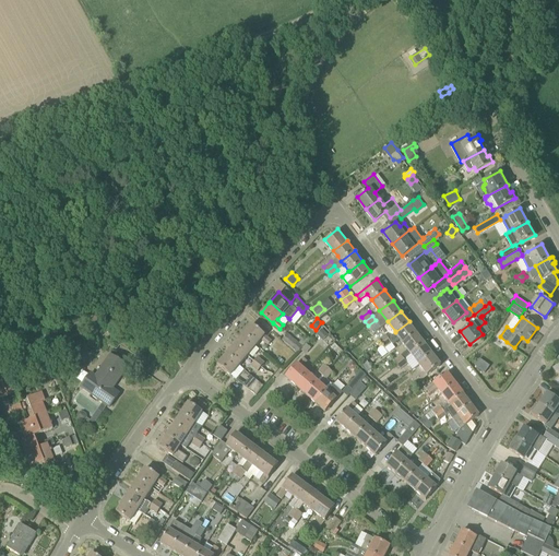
[(403,342),(417,332),(409,321),(395,332),(389,338),(381,343),(388,352),(395,345),(393,342),(400,336),(401,338),(403,342)]
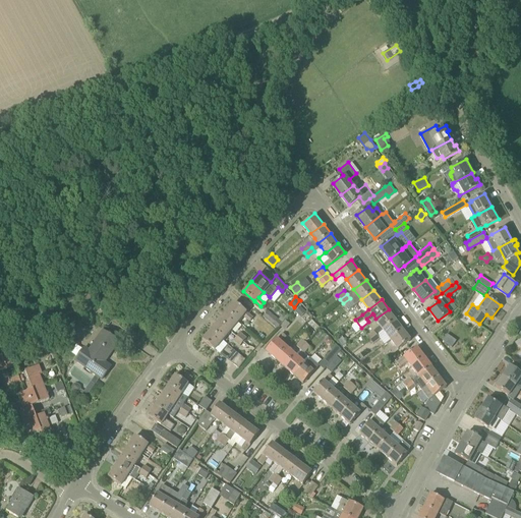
[(239,320),(243,314),(249,320),(253,317),(247,310),(235,300),(227,309),(239,320)]
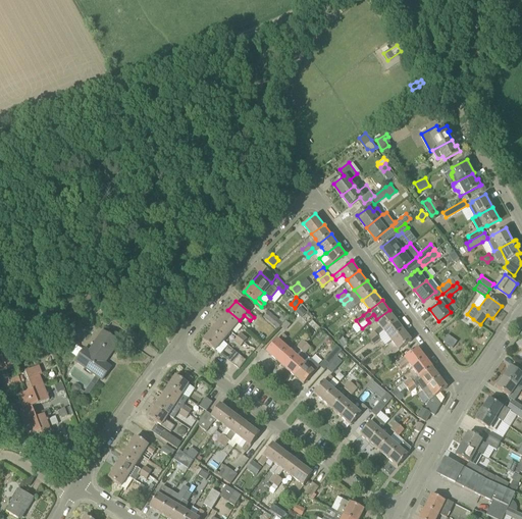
[(103,303),(101,306),(107,311),(109,308),(103,303)]
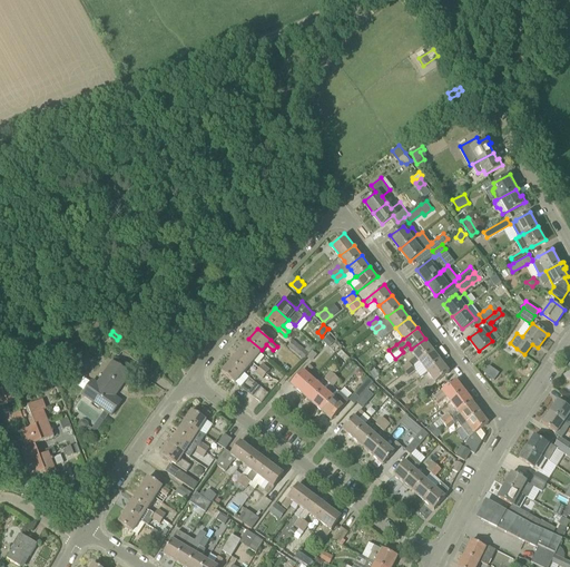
[(330,344),(334,340),(328,333),(323,338),(330,344)]
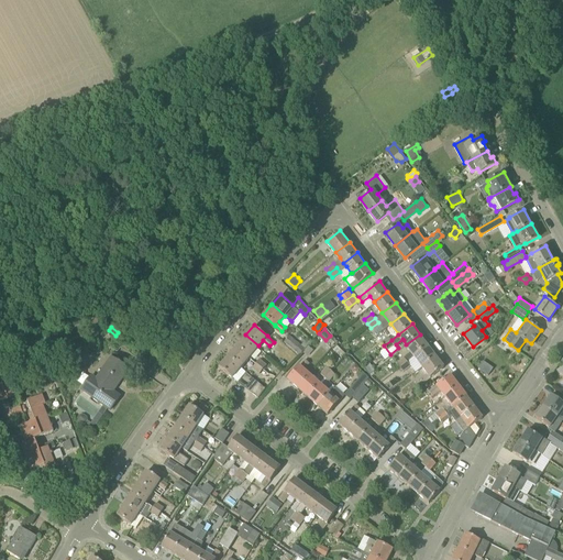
[(305,347),(308,343),(304,340),(301,343),(289,333),(285,339),(300,352),(305,347)]
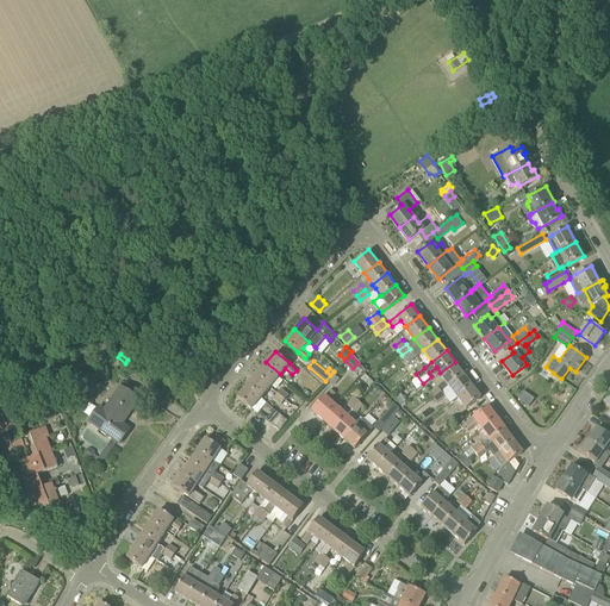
[(271,385),(280,374),(266,362),(256,373),(271,385)]
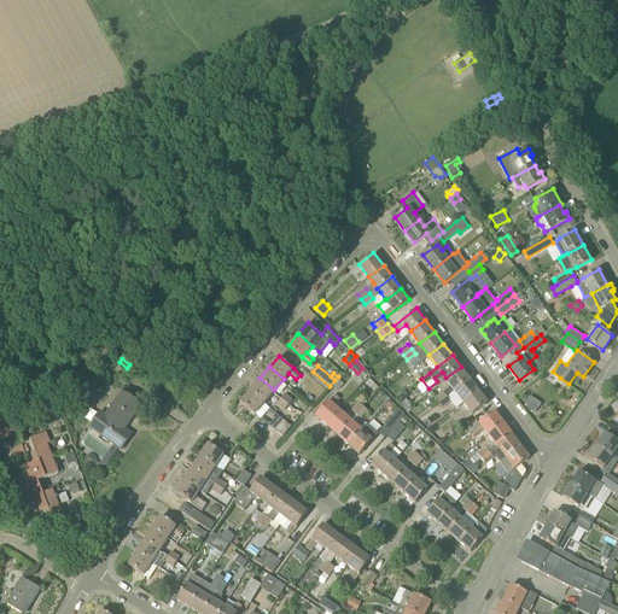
[(430,373),(426,367),(418,373),(421,379),(430,373)]
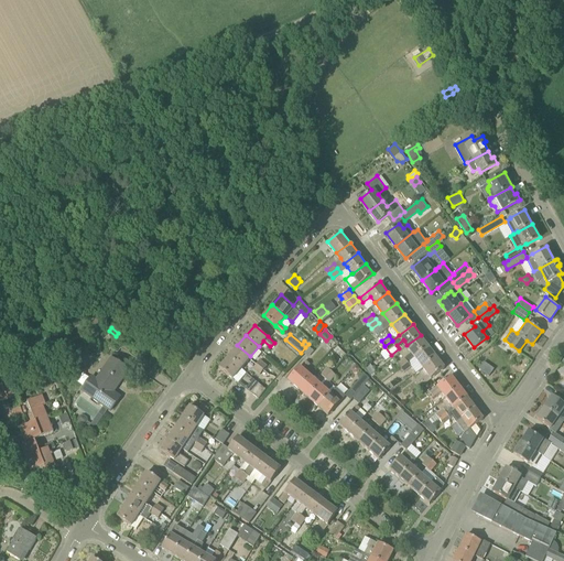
[(415,356),(429,345),(421,335),(407,345),(411,351),(404,356),(397,362),(401,366),(409,360),(408,360),(415,355),(415,356)]
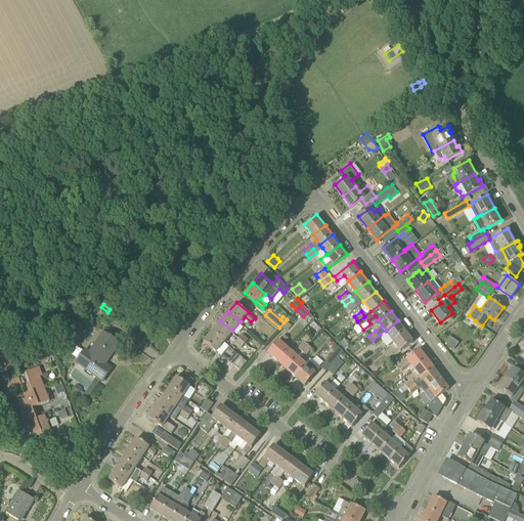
[(224,340),(231,332),(232,331),(220,320),(212,331),(224,340)]
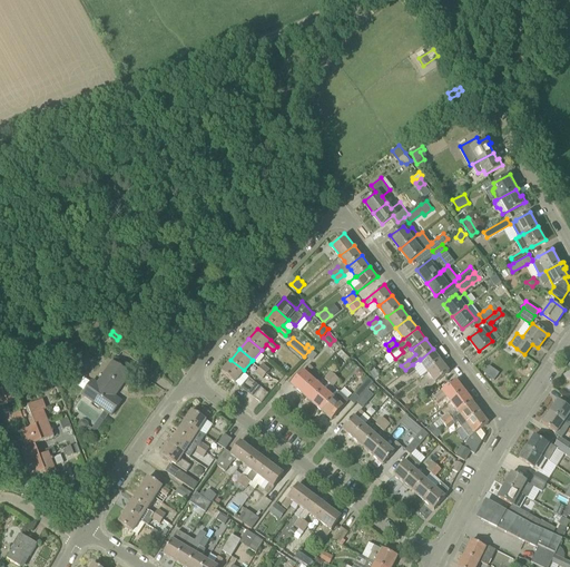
[(412,364),(413,364),(405,370),(409,374),(416,369),(421,374),(428,370),(441,360),(440,358),(438,355),(436,353),(434,351),(433,349),(420,360),(420,359),(412,364)]
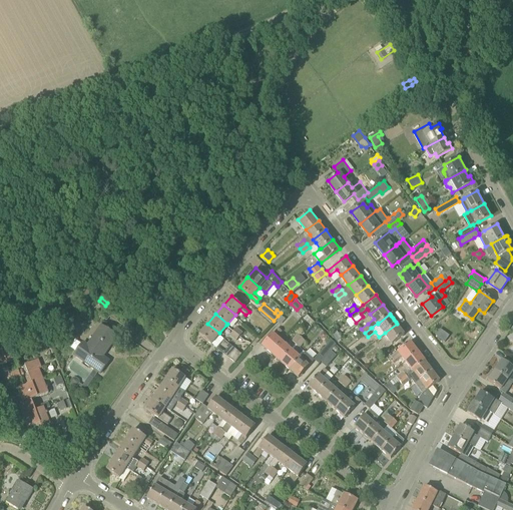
[(103,355),(108,348),(117,335),(101,324),(87,343),(83,340),(74,353),(100,371),(109,359),(103,355)]
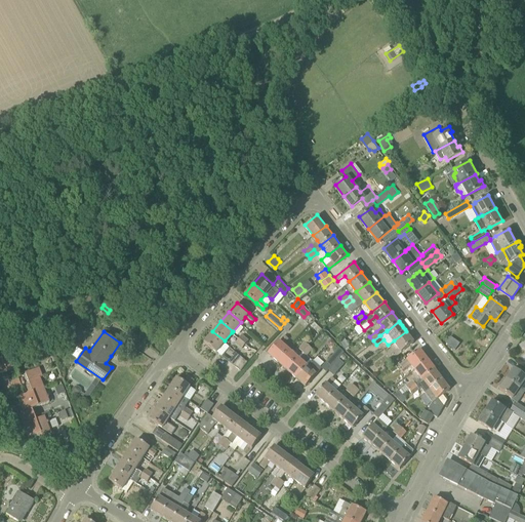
[(216,350),(225,340),(212,331),(204,340),(216,350)]
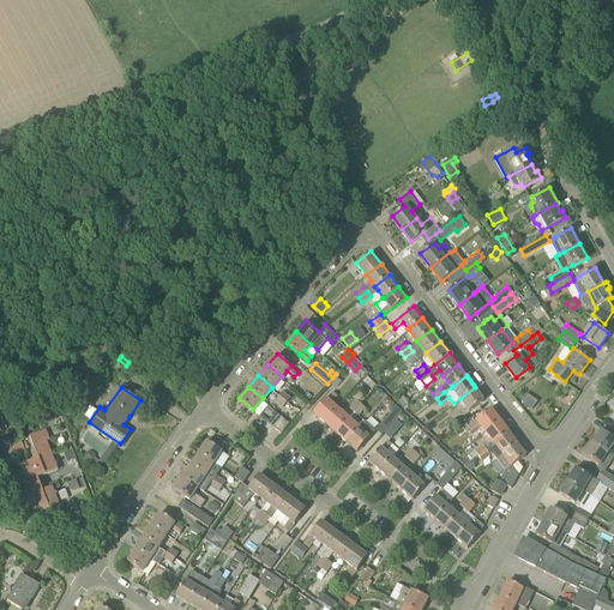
[(485,398),(475,387),(461,398),(465,404),(458,411),(462,416),(485,398)]
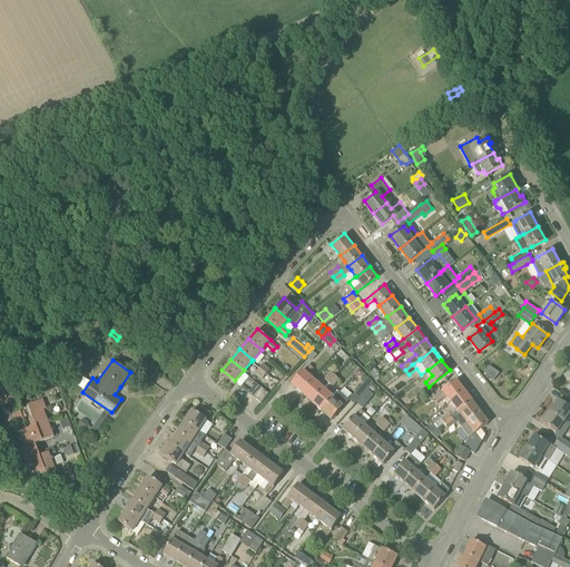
[(266,372),(269,368),(263,362),(259,365),(266,372)]
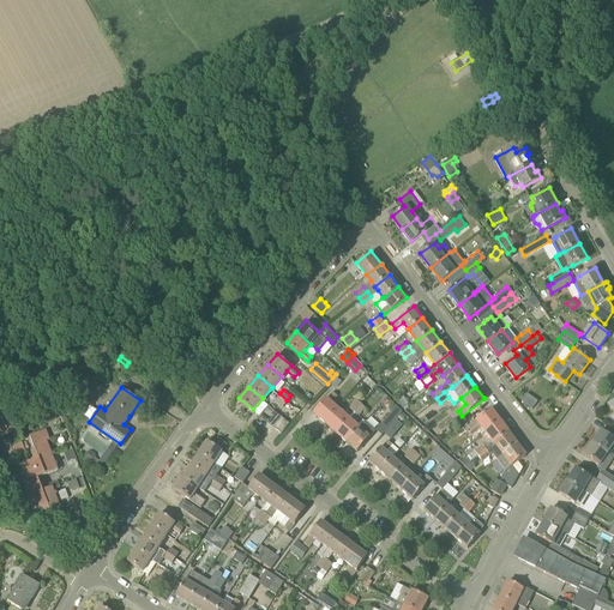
[(331,400),(337,393),(333,390),(314,411),(325,421),(337,406),(331,400)]
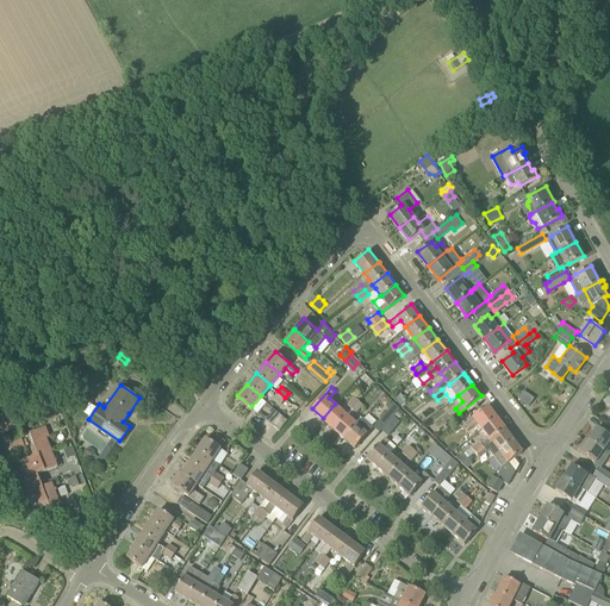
[(285,398),(278,391),(274,395),(281,401),(285,398)]
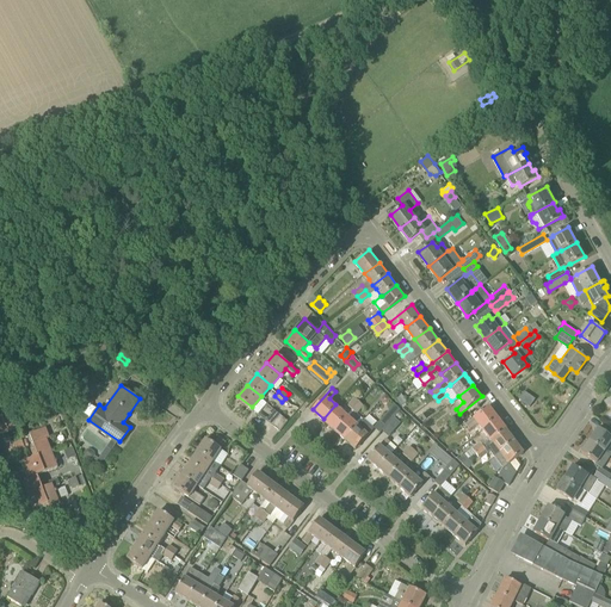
[(353,408),(360,400),(359,398),(363,395),(359,391),(356,395),(355,395),(347,403),(353,408)]
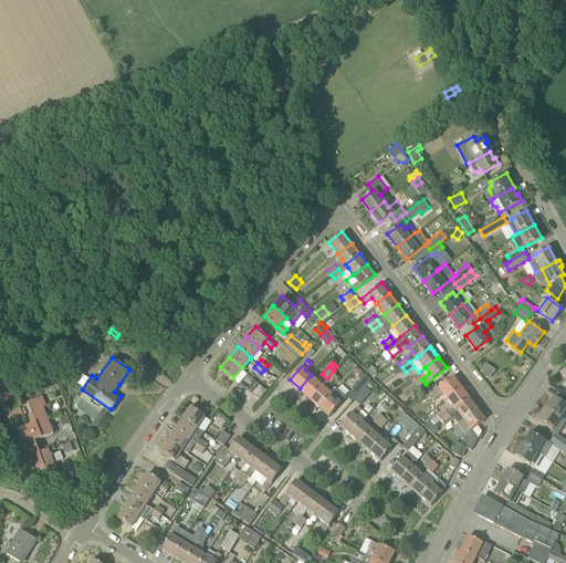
[(332,382),(337,374),(334,371),(327,378),(332,382)]
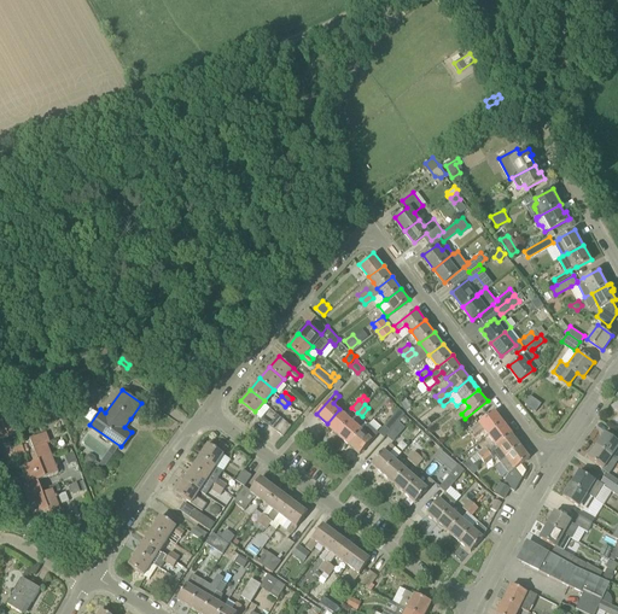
[(388,432),(402,415),(406,413),(400,407),(379,431),(385,436),(388,432)]
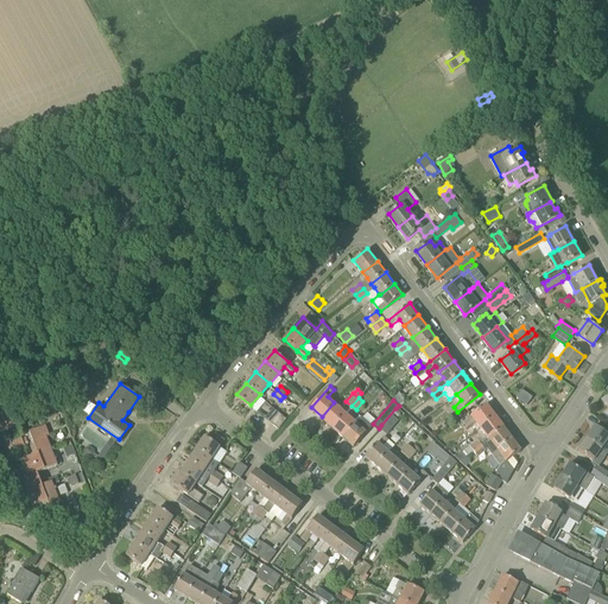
[(346,412),(334,402),(322,417),(333,426),(346,412)]
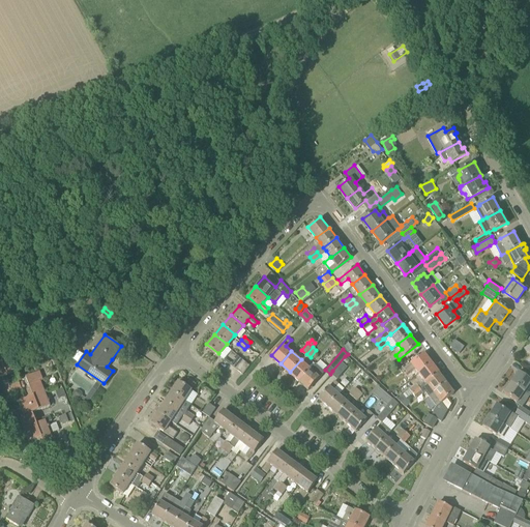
[(432,361),(423,352),(404,367),(407,371),(414,366),(418,372),(432,361)]
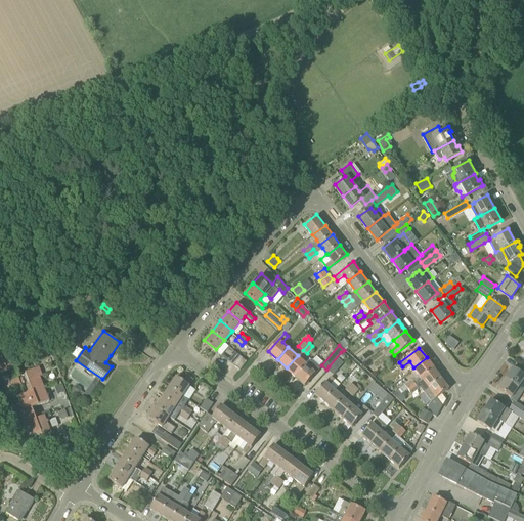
[(241,368),(247,359),(234,349),(231,352),(233,353),(229,359),(241,368)]
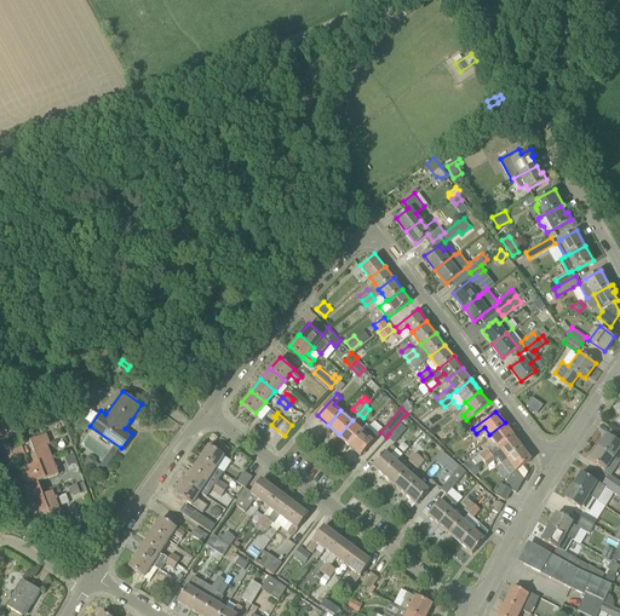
[(17,429),(12,416),(0,420),(0,437),(9,435),(9,432),(17,429)]
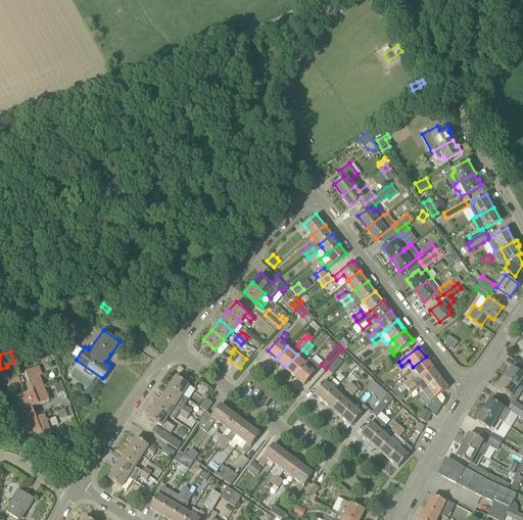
[(341,359),(344,356),(340,351),(328,366),(334,371),(343,361),(341,359)]
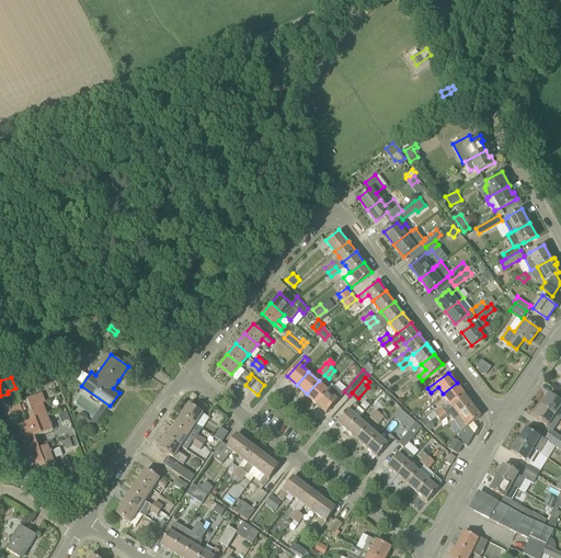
[(329,389),(319,382),(319,380),(307,394),(317,402),(329,389)]
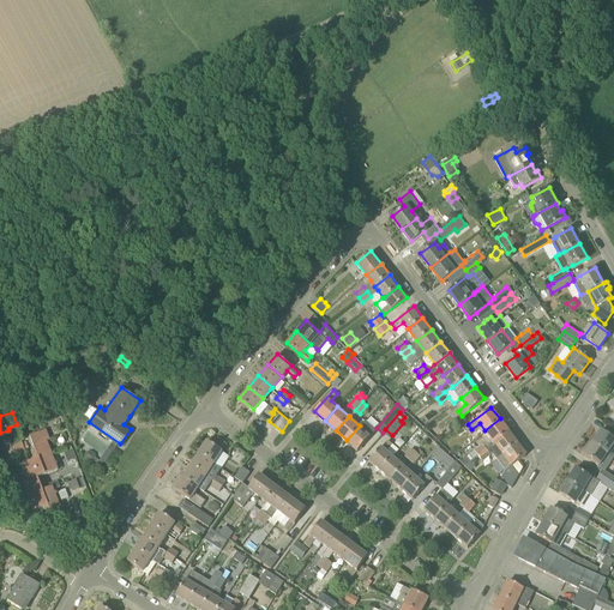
[(366,418),(360,426),(347,440),(357,450),(377,428),(366,418)]
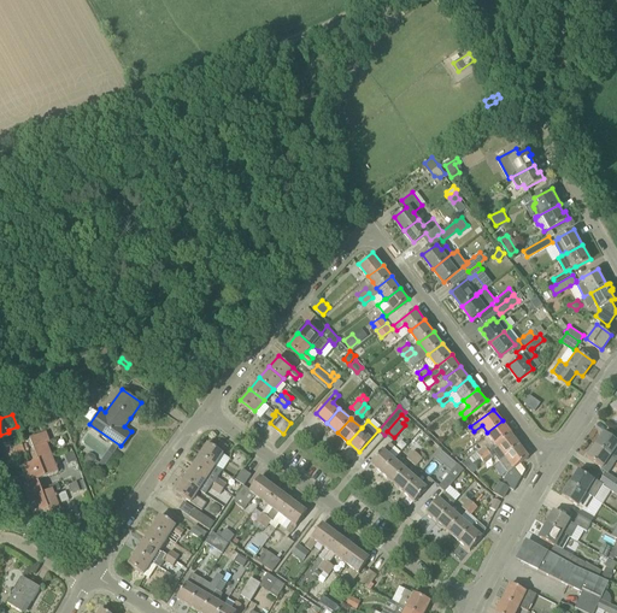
[(492,438),(477,451),(481,455),(495,443),(511,432),(509,430),(507,428),(506,426),(505,425),(504,423),(503,420),(487,432),(492,438)]
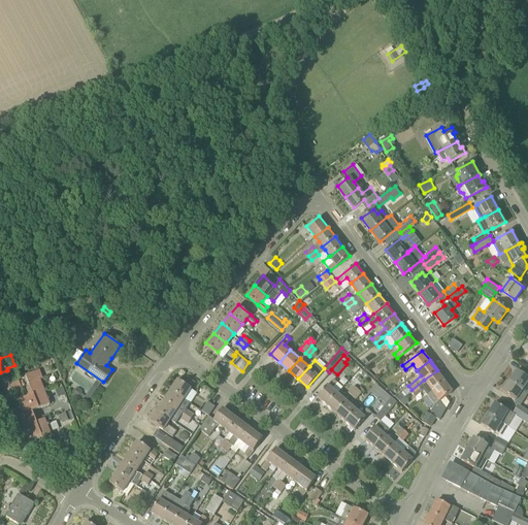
[(43,439),(53,435),(48,424),(50,423),(48,422),(47,422),(46,419),(52,417),(50,412),(35,417),(32,408),(50,402),(41,379),(44,378),(40,368),(26,373),(30,385),(27,386),(29,393),(19,397),(25,414),(20,415),(29,438),(41,433),(43,439)]
